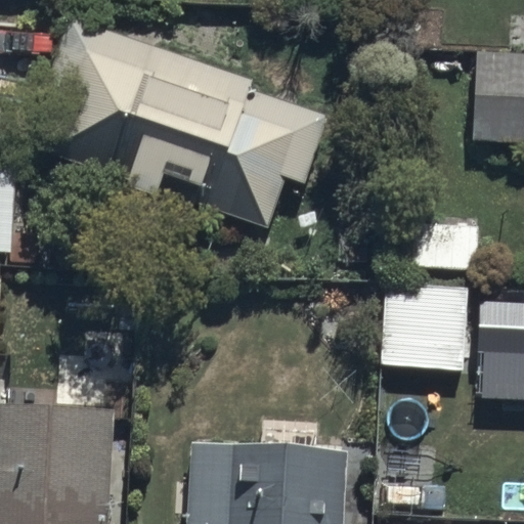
[(252,95),(70,32),(22,164),(133,202),(127,219),(191,241),(200,217),(272,243),(289,195),(304,201),(328,133),(249,105),(252,95)]
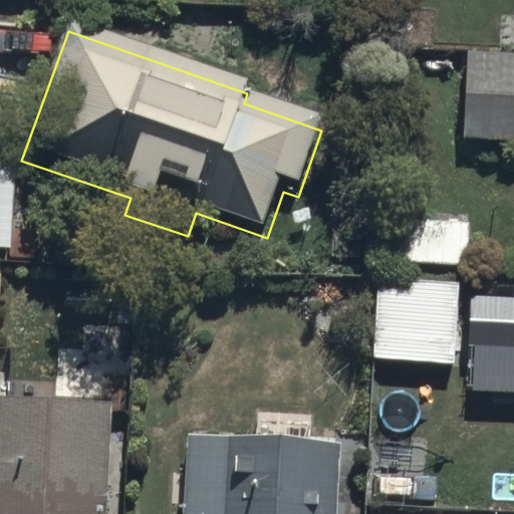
[(513,154),(513,63),(467,61),(466,154),(513,154)]
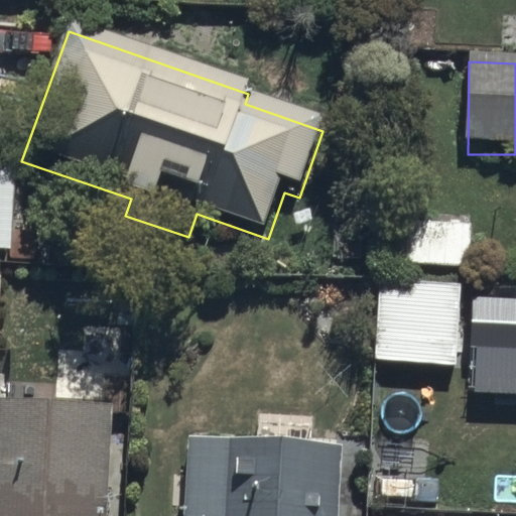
[(0,179),(0,262),(16,262),(16,179),(0,179)]
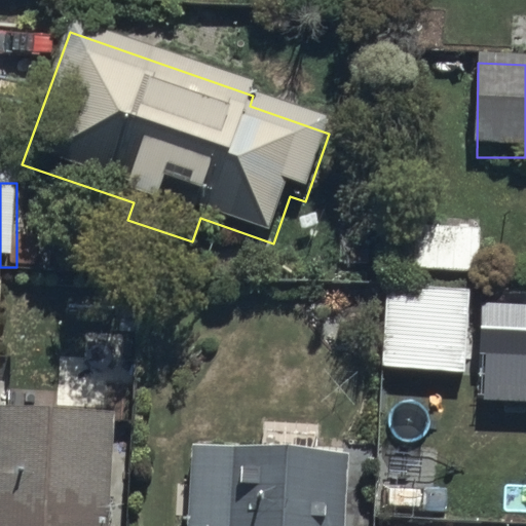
[(480,239),(400,234),(397,285),(477,289),(480,239)]
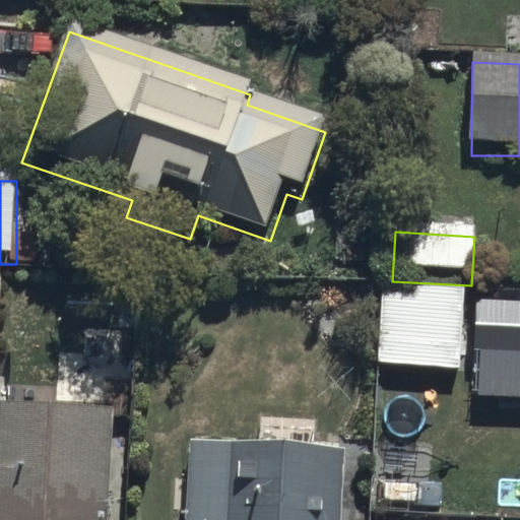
[(463,290),(382,286),(378,363),(459,367),(463,290)]
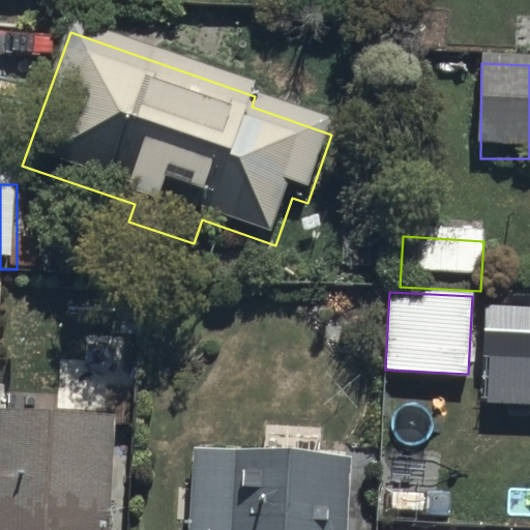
[(529,306),(488,304),(482,400),(529,402),(529,306)]
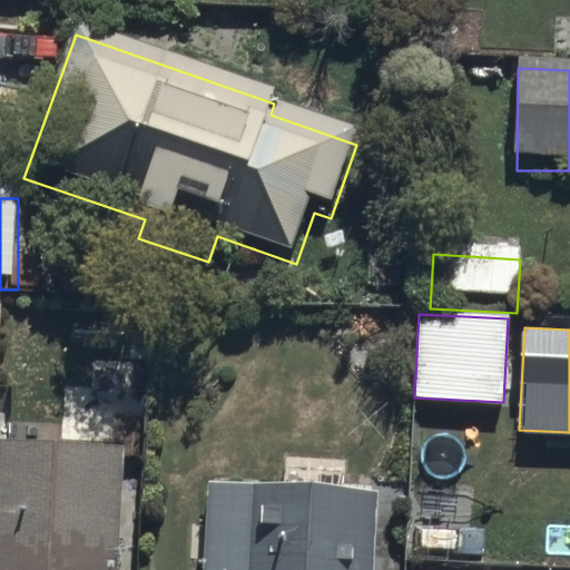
[(0,569),(120,569),(126,467),(0,462),(0,569)]
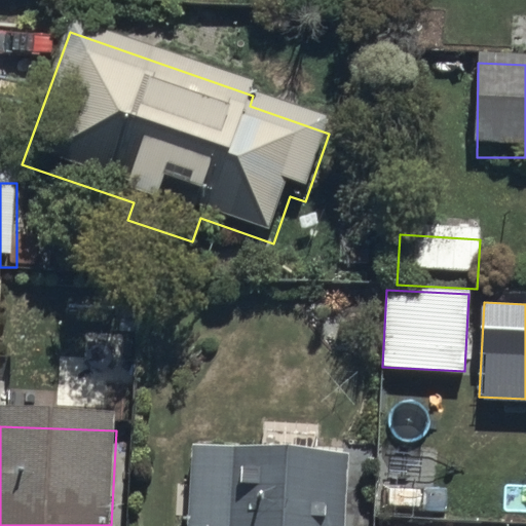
[(346,525),(350,471),(193,460),(188,525),(346,525)]
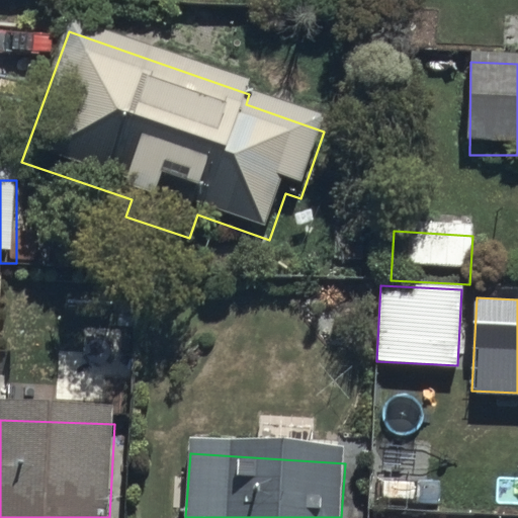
All buildings are outlined.
